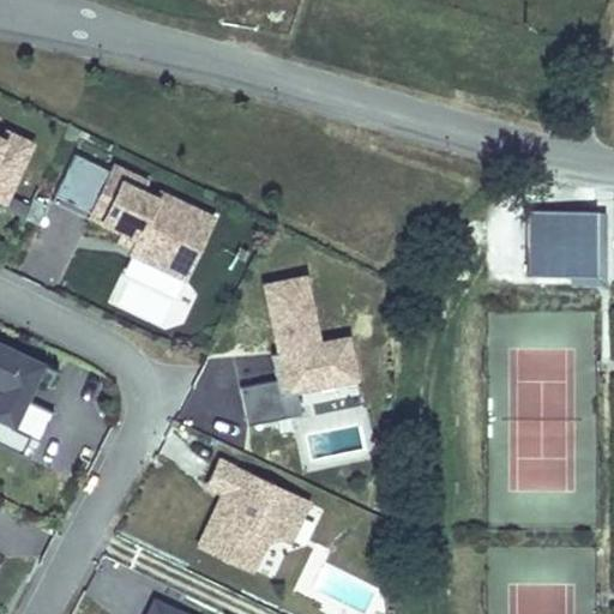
[(0,179),(13,186),(34,142),(10,130),(6,137),(0,133),(0,179)]
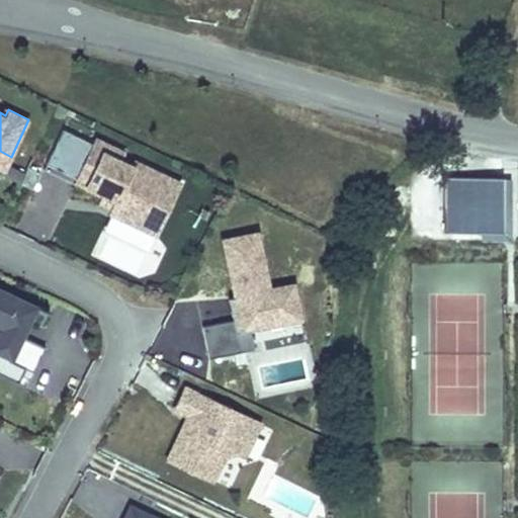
[(65,128),(49,164),(80,178),(79,181),(106,194),(108,195),(112,187),(122,192),(115,207),(113,212),(140,225),(152,199),(170,207),(182,181),(138,160),(136,165),(122,159),(126,151),(99,138),(96,144),(65,128)]
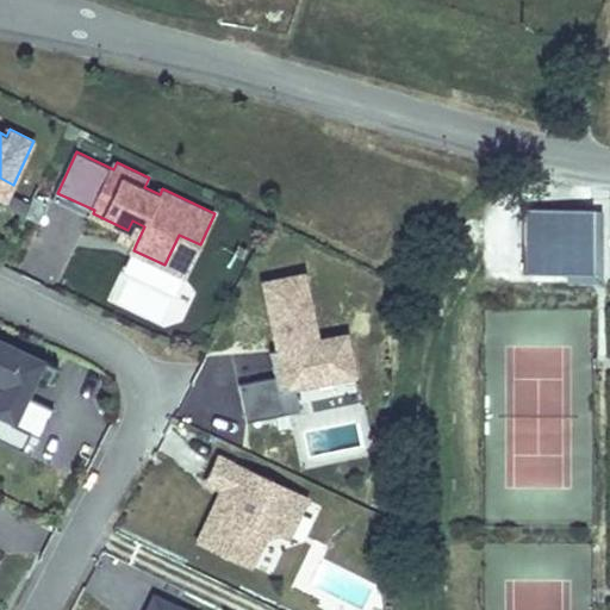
[(0,178),(0,192),(7,197),(13,185),(0,178)]
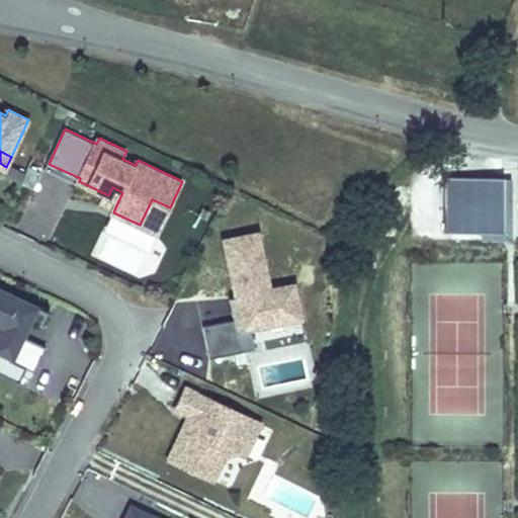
[(481,233),(481,240),(512,240),(512,177),(447,177),(447,233),(481,233)]
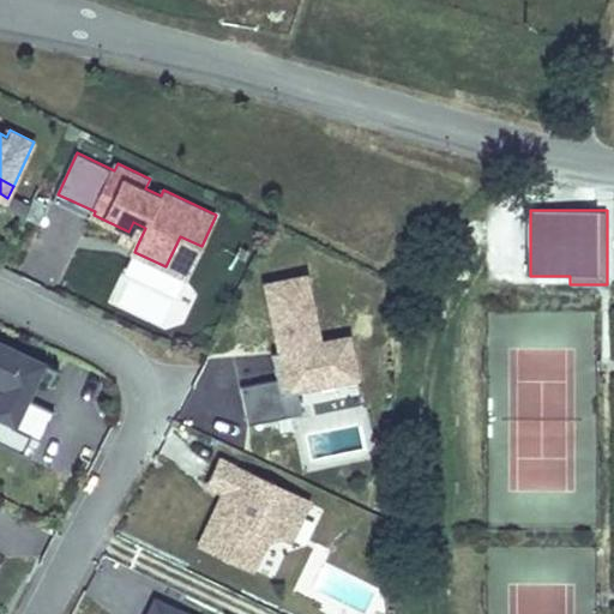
[(126,230),(122,240),(137,246),(145,228),(133,222),(128,232),(126,230)]
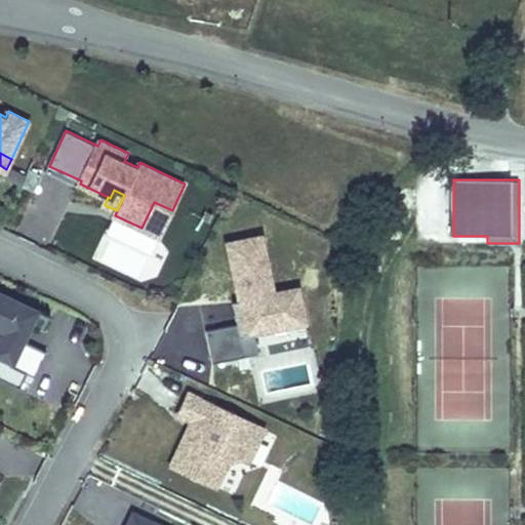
[(142,228),(160,237),(172,210),(154,202),(142,228)]
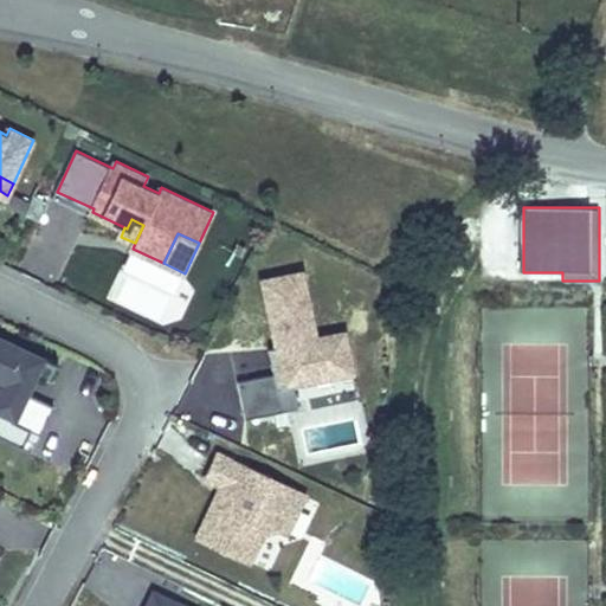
[(301,274),(263,282),(276,347),(268,349),(274,374),(238,382),(245,420),(297,408),(292,387),(301,386),(298,376),(350,366),(343,334),(315,340),(301,274)]
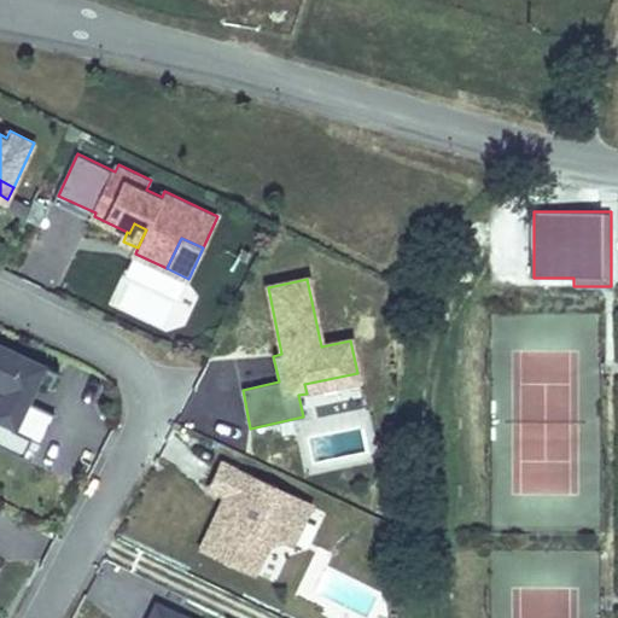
[(0,384),(5,386),(6,390),(0,401),(0,444),(25,456),(34,438),(44,443),(57,413),(28,400),(35,385),(29,383),(40,362),(0,343),(0,384)]
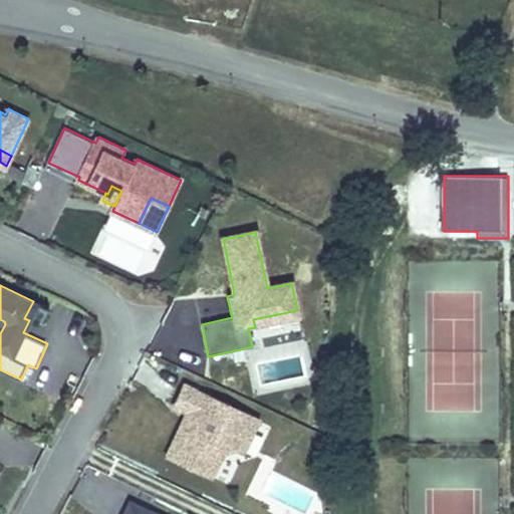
[(185,387),(174,408),(187,414),(195,418),(192,425),(184,421),(168,456),(210,477),(223,454),(235,448),(243,451),(257,421),(185,387)]
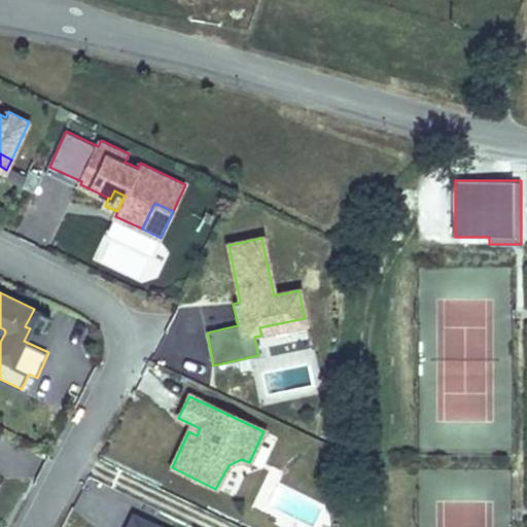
[(191,424),(188,431),(197,435),(200,428),(191,424)]
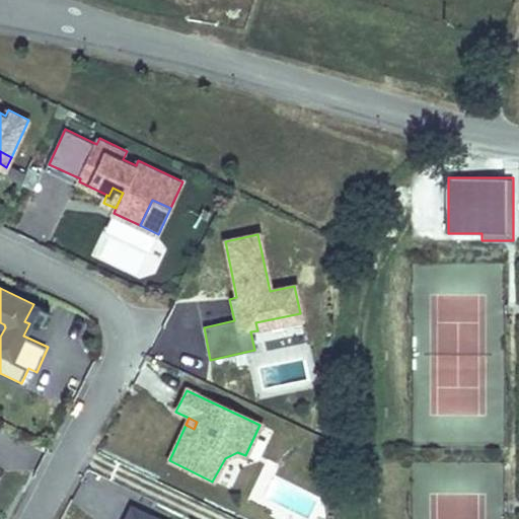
[(156,518),(131,507),(125,518),(156,518)]
